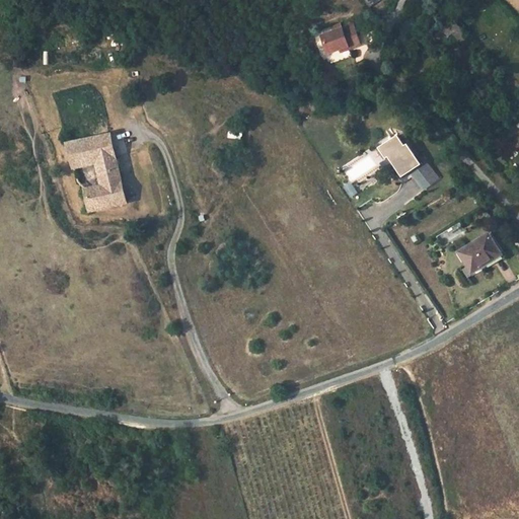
[(326,35),(334,53),(361,43),(354,25),(326,35)]
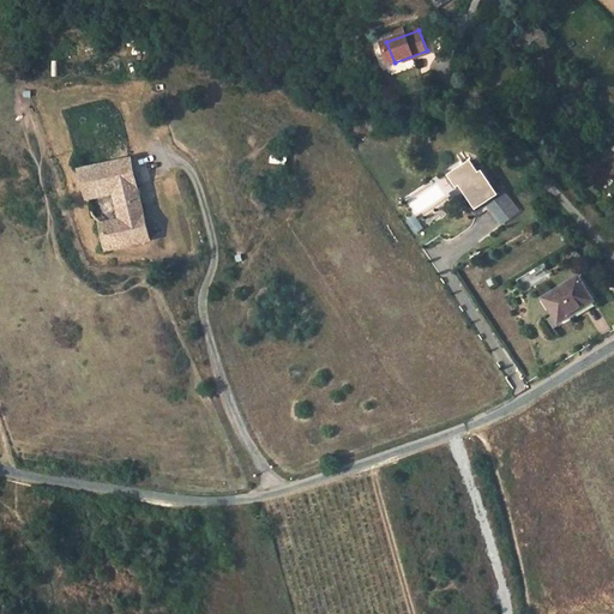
[(74,160),(78,174),(128,161),(125,145),(74,160)]
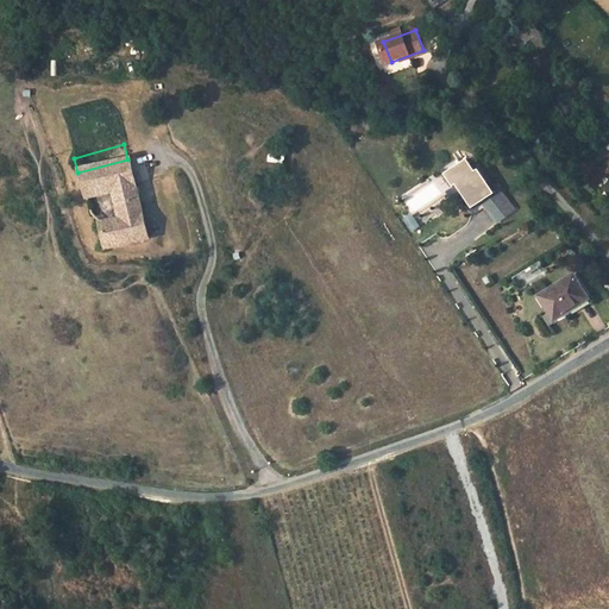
[(284,164),(284,154),(268,152),(268,163),(284,164)]
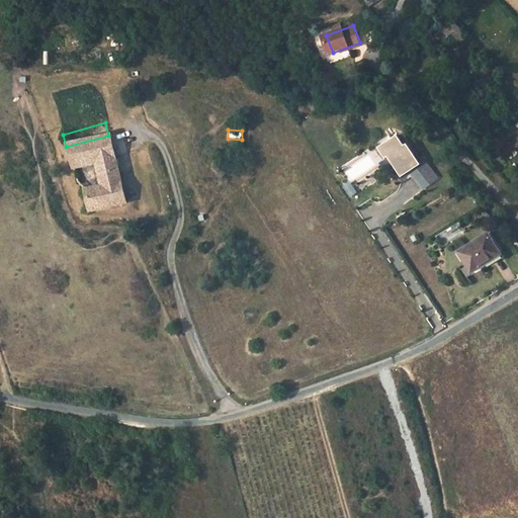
[(419,162),(408,144),(405,146),(398,135),(378,148),(385,159),(389,157),(402,177),(412,170),(421,165),(419,162)]
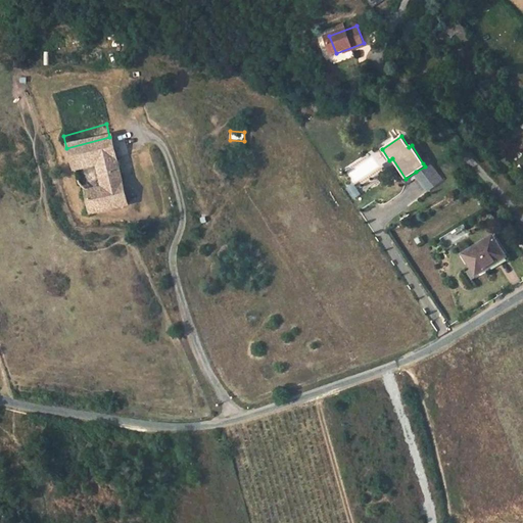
[(114,156),(109,137),(66,148),(74,178),(78,184),(95,170),(99,193),(88,195),(87,216),(127,204),(114,156)]
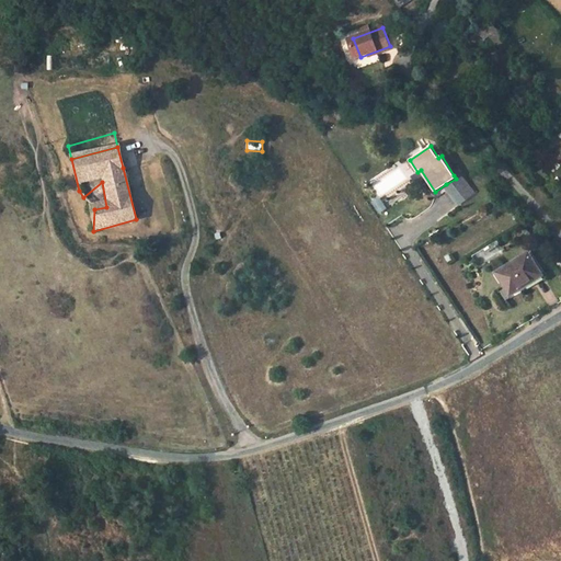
[(456,179),(446,184),(462,204),(476,193),(459,171),(454,175),(456,179)]
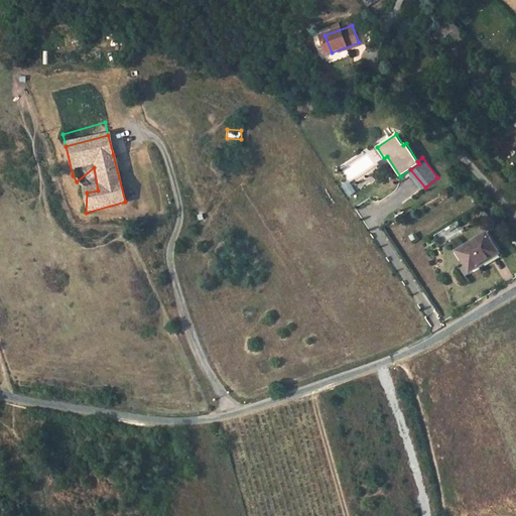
[(349,198),(356,192),(348,180),(341,185),(349,198)]
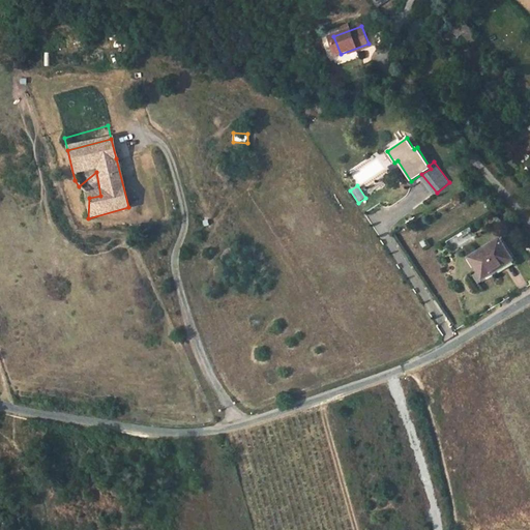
[(513,260),(500,239),(469,258),(482,278),(513,260)]
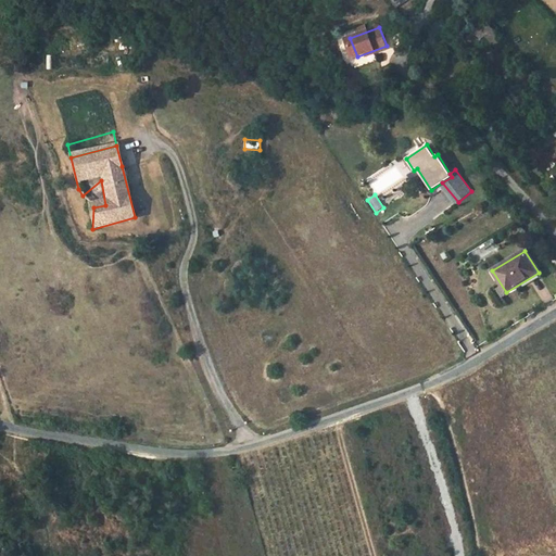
All buildings are outlined.
